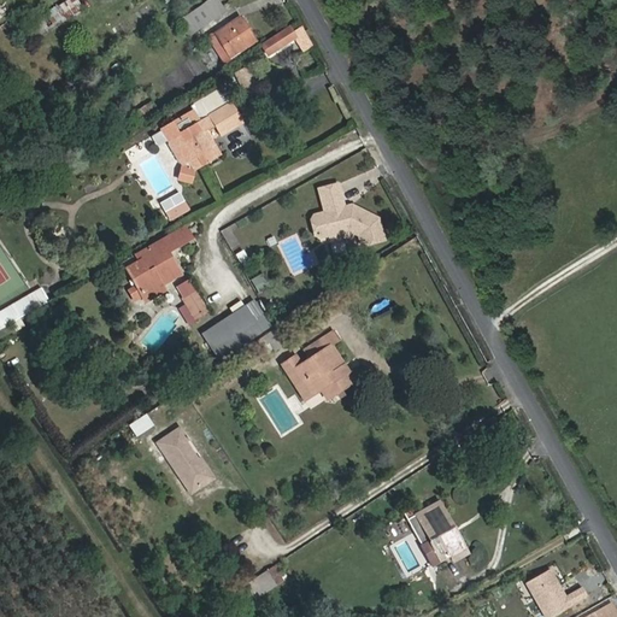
[(72,0),(68,0),(57,7),(65,19),(80,11),(72,0)]
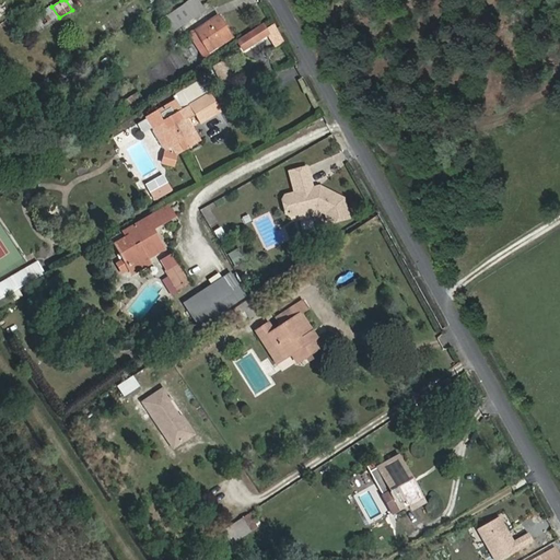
[(186,0),(156,20),(165,33),(195,13),(186,0)]
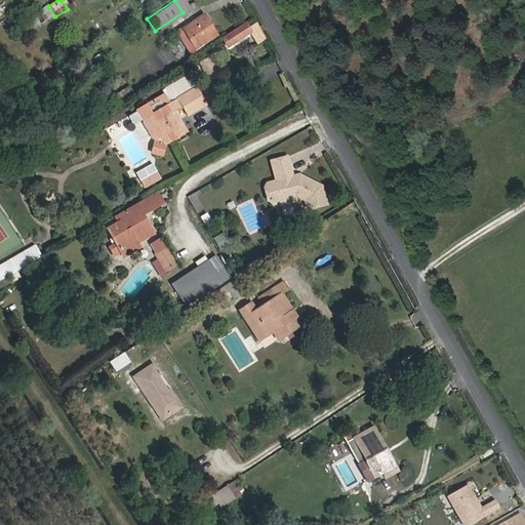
[(186,28),(197,46),(215,33),(202,12),(185,26),(186,28)]
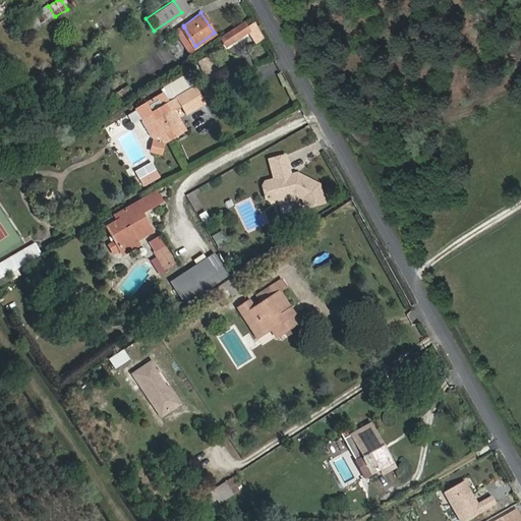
[(243,23),(222,37),(227,46),(249,33),(243,23)]
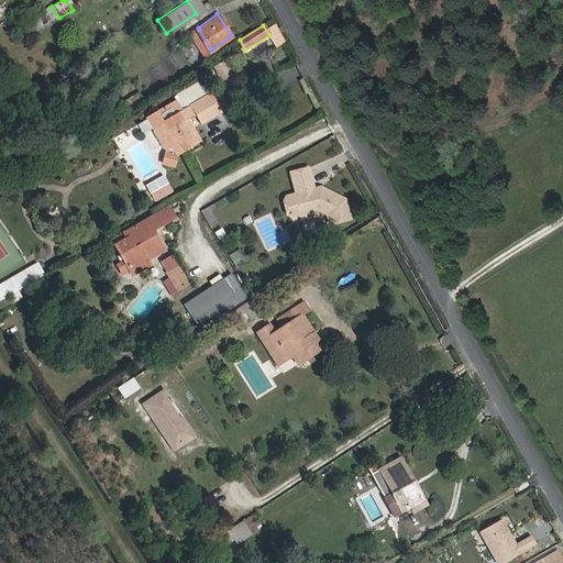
[(205,54),(211,50),(199,30),(192,33),(205,54)]
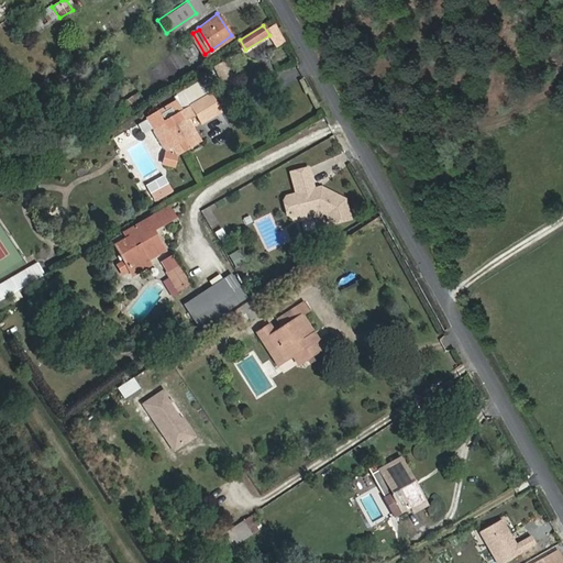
[(218,63),(223,80),(236,76),(230,58),(218,63)]
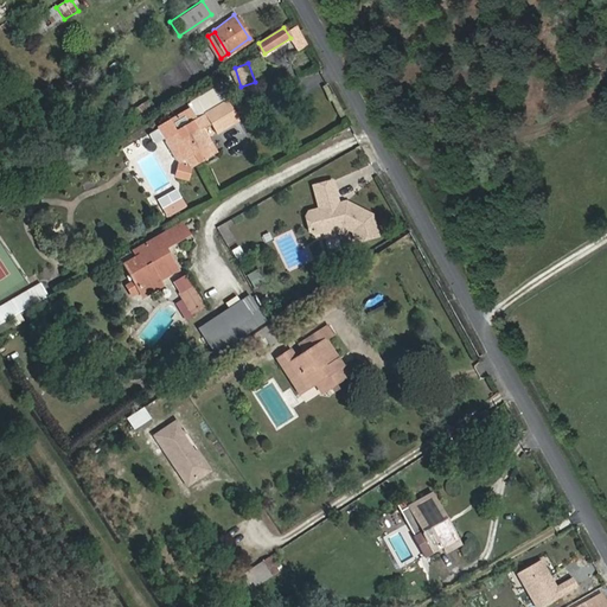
[(204,116),(222,106),(212,90),(185,106),(187,112),(157,129),(177,164),(184,159),(187,166),(180,165),(176,167),(173,179),(185,180),(187,170),(215,153),(209,144),(202,147),(199,144),(202,142),(197,133),(210,126),(204,116)]
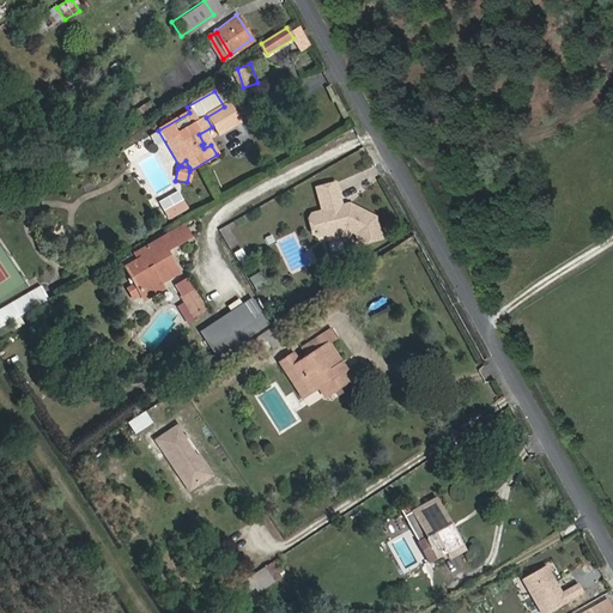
[(356,236),(358,247),(380,241),(375,222),(349,206),(346,211),(341,207),(335,184),(316,189),(321,207),(326,206),(327,211),(311,216),(309,219),(313,235),(317,237),(329,234),(333,229),(338,231),(345,230),(356,236)]
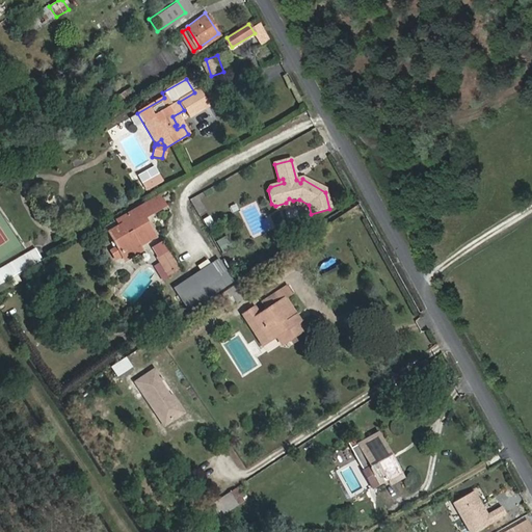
[(143,183),(148,190),(163,181),(159,174),(143,183)]
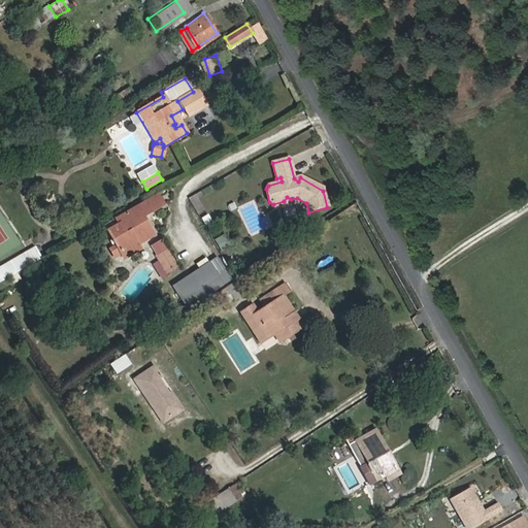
[(138,245),(154,237),(143,219),(164,206),(159,196),(118,220),(121,225),(109,231),(118,246),(110,251),(114,259),(122,255),(123,257),(130,257),(136,254),(139,248),(138,245)]
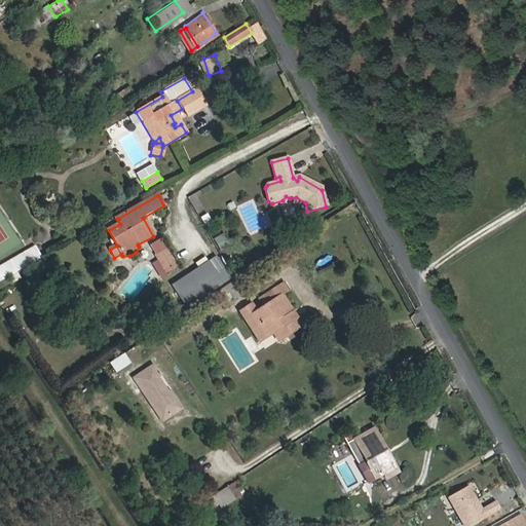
[(230,245),(224,234),(214,239),(221,251),(230,245)]
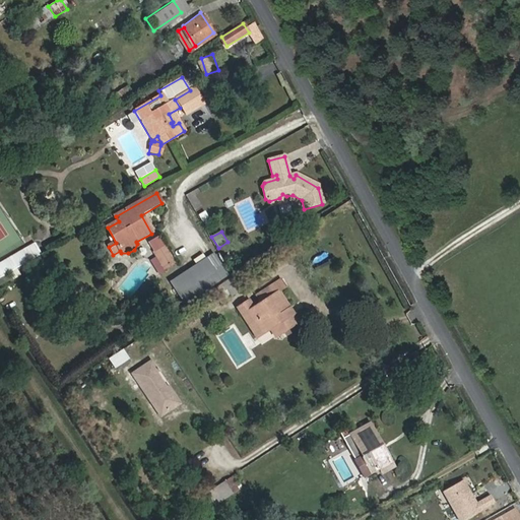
[(36,243),(0,263),(0,277),(43,253),(36,243)]
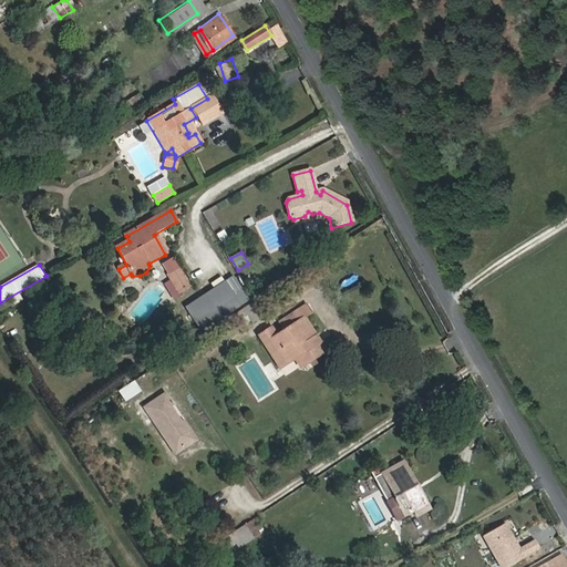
[(191,287),(179,268),(167,275),(178,294),(191,287)]
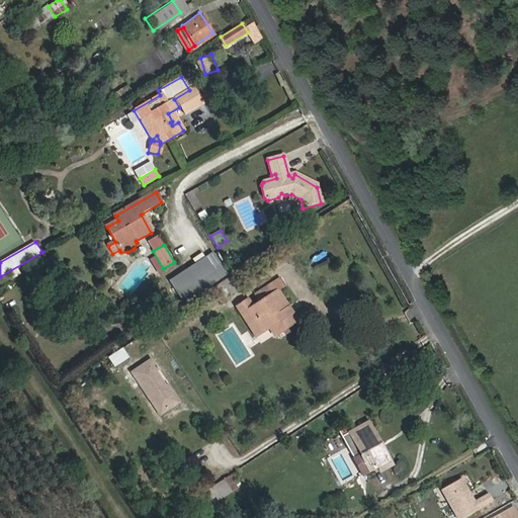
[(195,293),(218,280),(205,260),(183,273),(172,279),(181,297),(193,290),(195,293)]
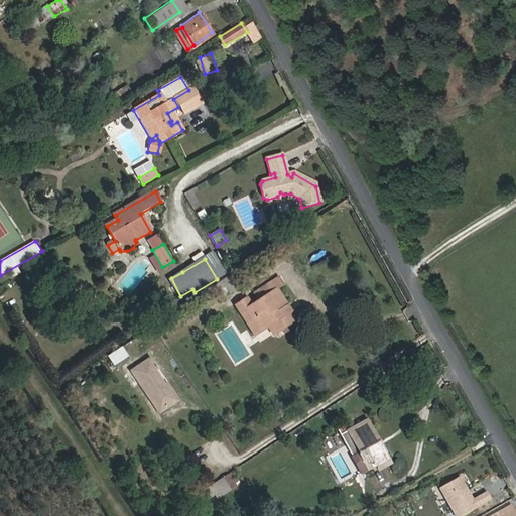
[(222,284),(229,296),(239,291),(231,278),(222,284)]
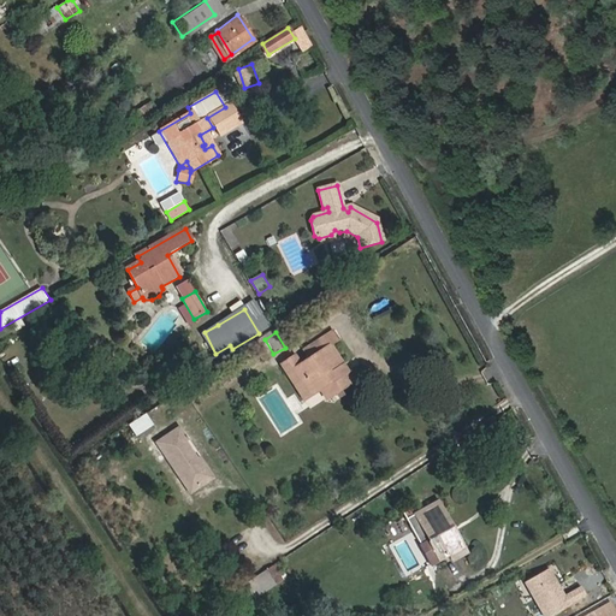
[(339,390),(354,381),(347,371),(343,373),(341,367),(343,366),(332,348),(338,343),(333,333),(304,351),(309,360),(300,366),(295,357),(282,366),(286,374),(294,371),(308,396),(320,390),(335,381),(339,390)]
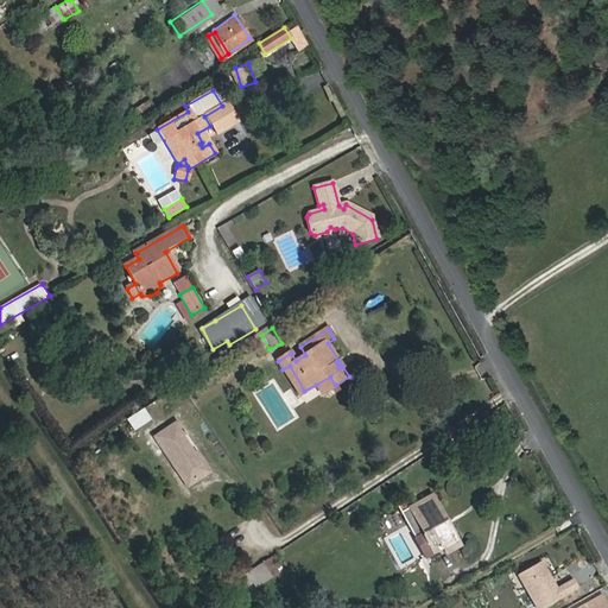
[(283,369),(298,396),(304,391),(290,366),(283,369)]
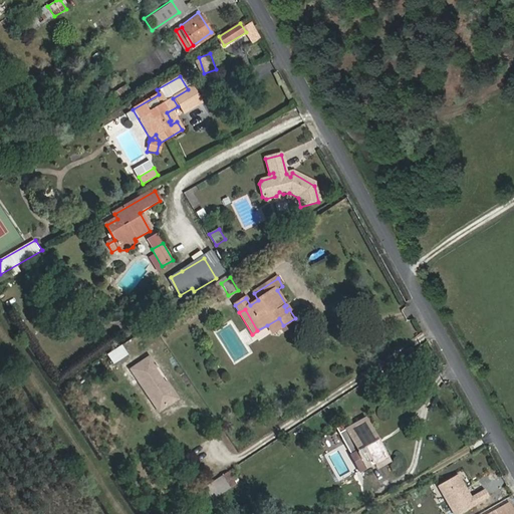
[(272,332),(283,325),(279,318),(267,325),(272,332)]
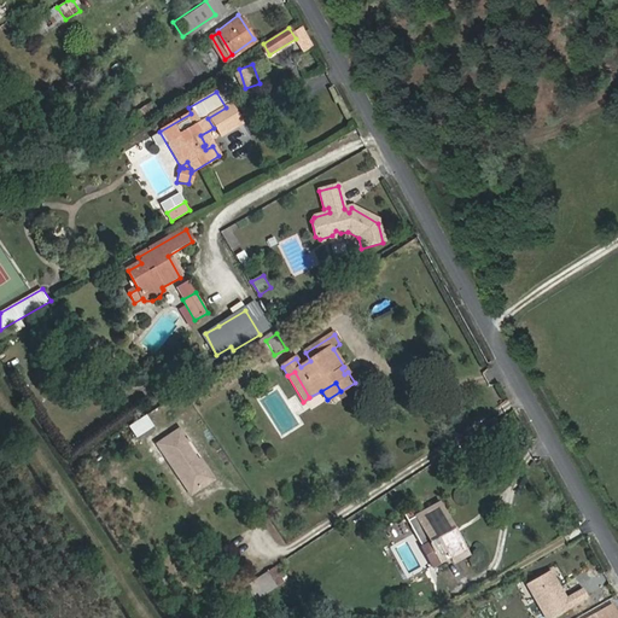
[(145,415),(128,426),(135,436),(151,425),(145,415)]
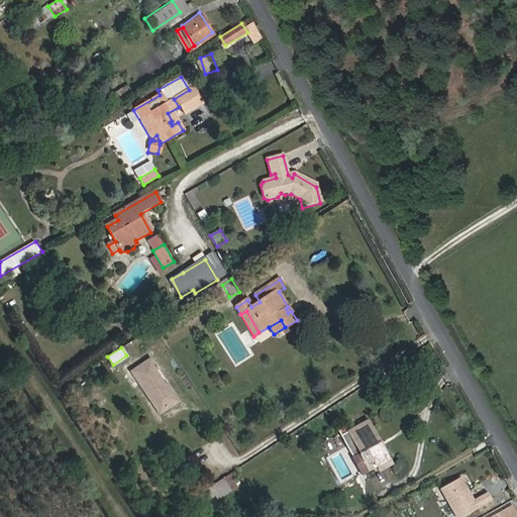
[(154,367),(148,357),(133,368),(139,377),(136,379),(147,396),(150,394),(161,410),(177,399),(166,383),(163,385),(152,369),(154,367)]
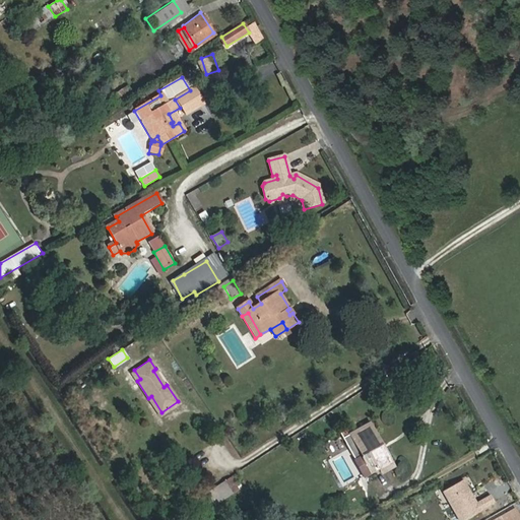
[(164,387),(167,385),(155,369),(153,371),(164,387)]
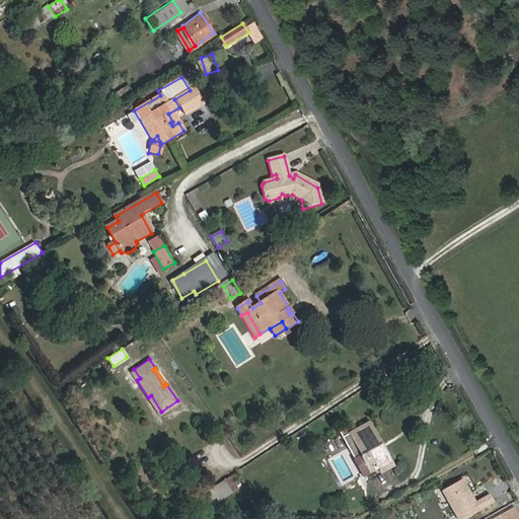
[(134,369),(131,371),(137,380),(140,378),(134,369)]
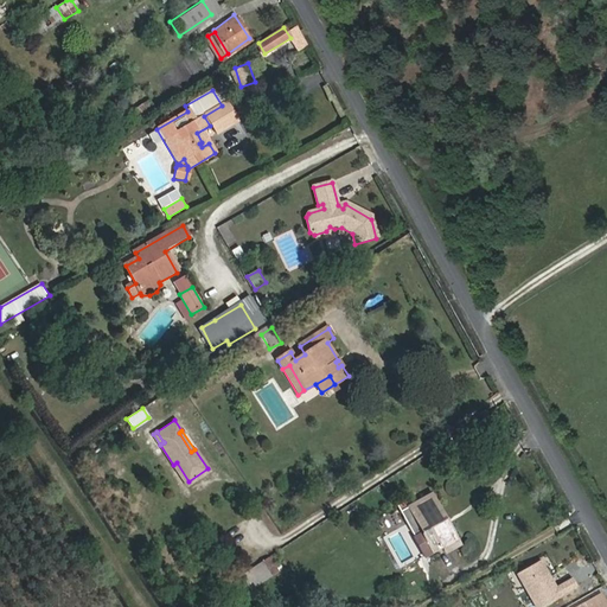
[(177,462),(173,465),(186,484),(189,481),(177,462)]
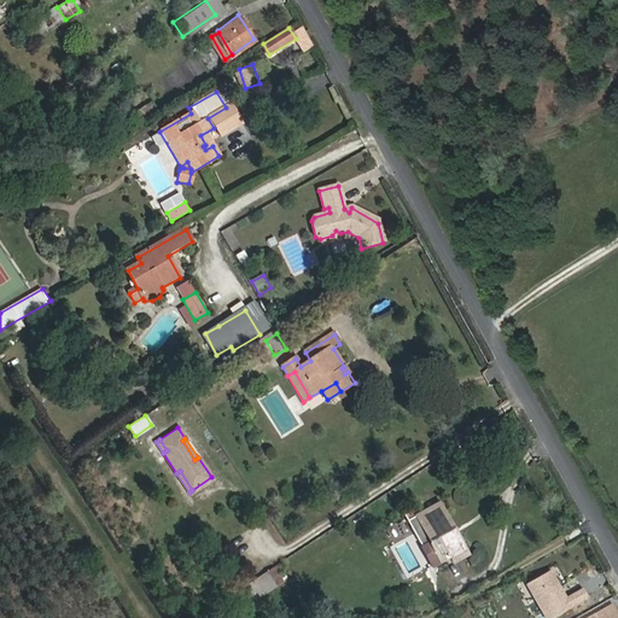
[(431,543),(421,548),(432,567),(452,557),(459,552),(448,532),(454,529),(441,503),(415,517),(431,543)]
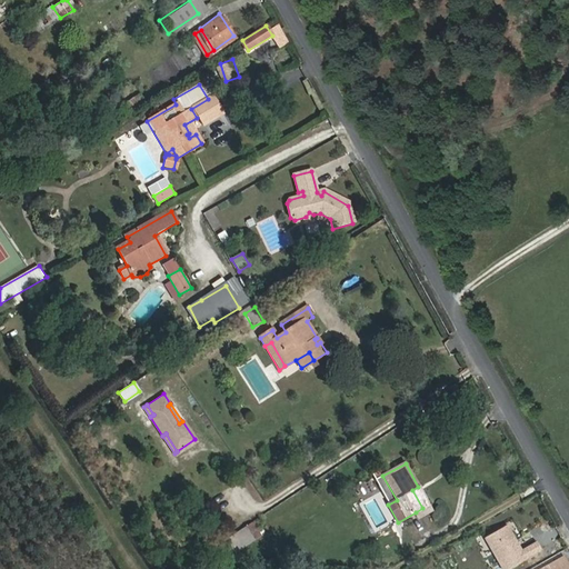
[(431,510),(418,487),(412,490),(422,508),(416,512),(418,517),(431,510)]
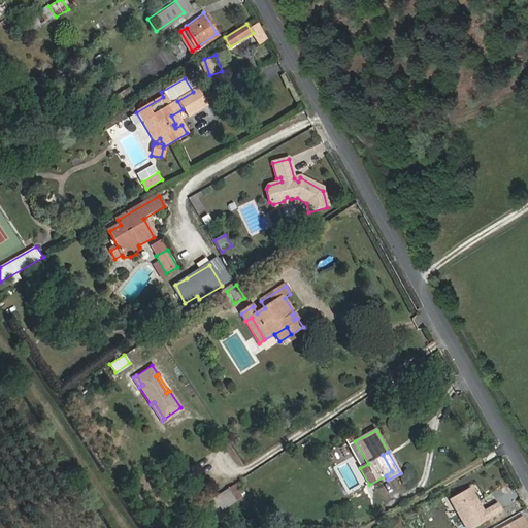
[(240,479),(217,494),(225,507),(249,492),(240,479)]
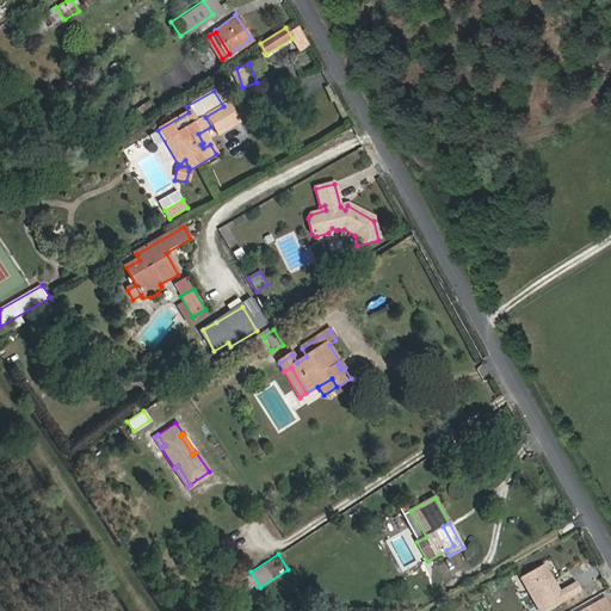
[(545,571),(554,586),(560,584),(550,568),(545,571)]
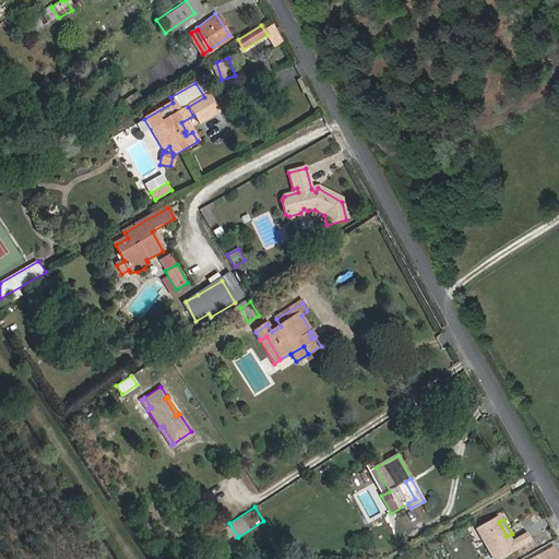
[(507,536),(499,522),(477,534),(491,558),(510,558),(532,547),(527,539),(513,547),(507,536)]
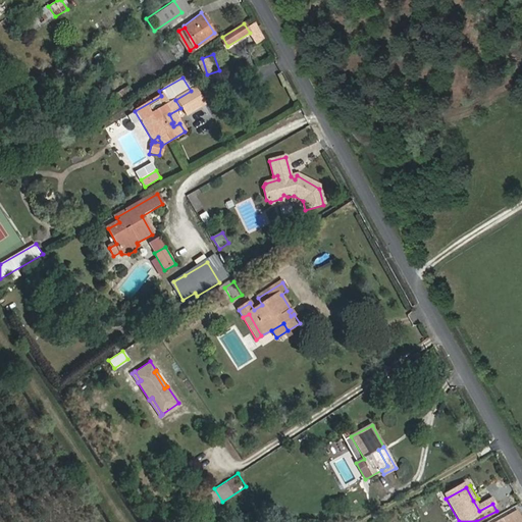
[(515,521),(521,519),(517,510),(493,521),(515,521)]
